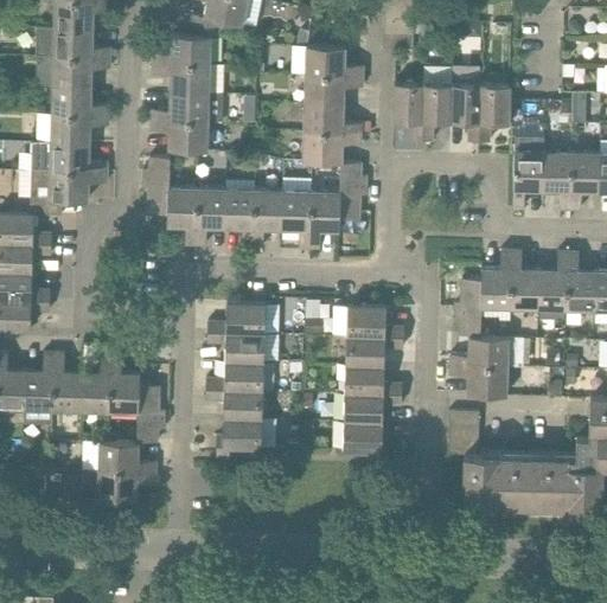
[(223,25),(242,29),(247,0),(197,0),(206,2),(203,20),(223,25)]
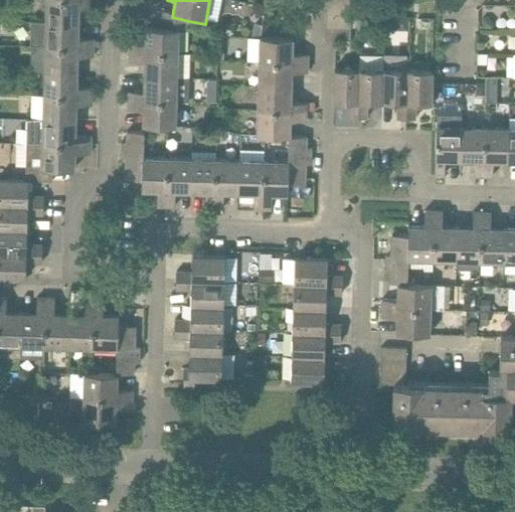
[(44,26),(77,27),(78,12),(94,12),(94,3),(45,2),(44,26)]
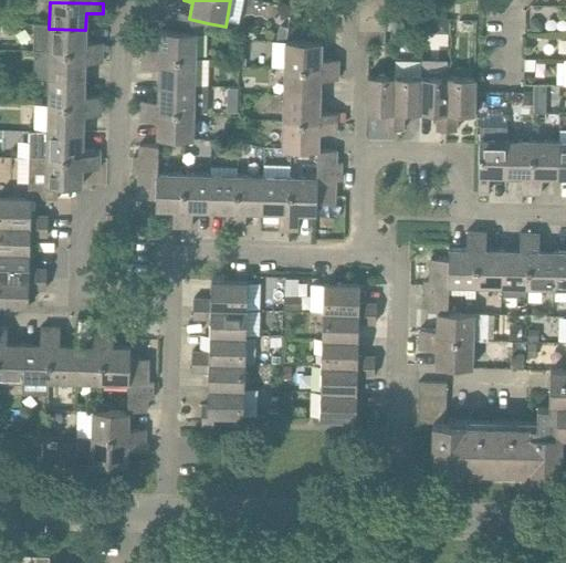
[(142,62),(196,63),(197,37),(205,39),(208,23),(189,19),(178,17),(175,34),(159,34),(159,52),(142,52),(142,62)]
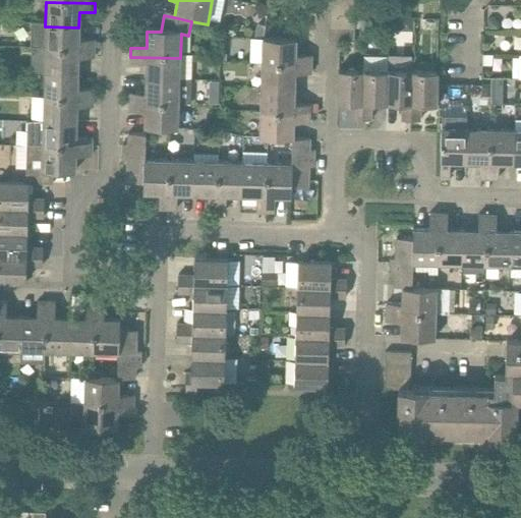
[(45,52),(94,53),(94,43),(78,43),(78,27),(45,26),(45,52)]
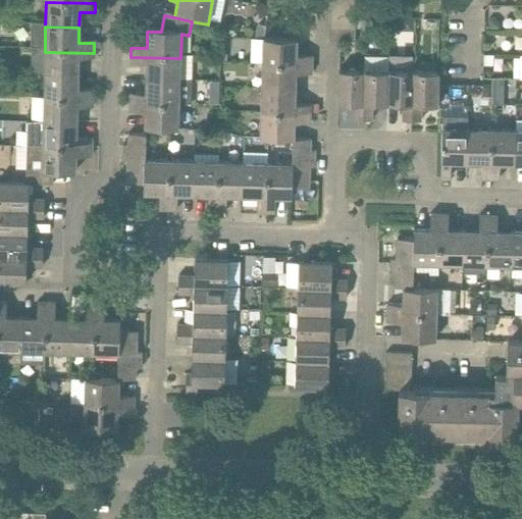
[(261,66),(311,68),(311,59),(296,58),(297,42),(262,41),(261,66)]
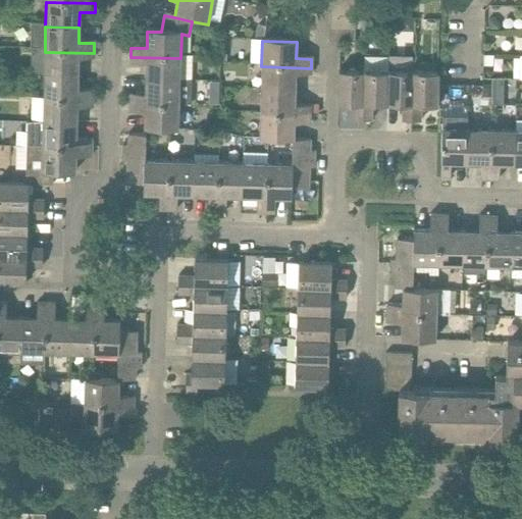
[(44,75),(77,76),(77,61),(94,61),(94,53),(45,52),(44,75)]
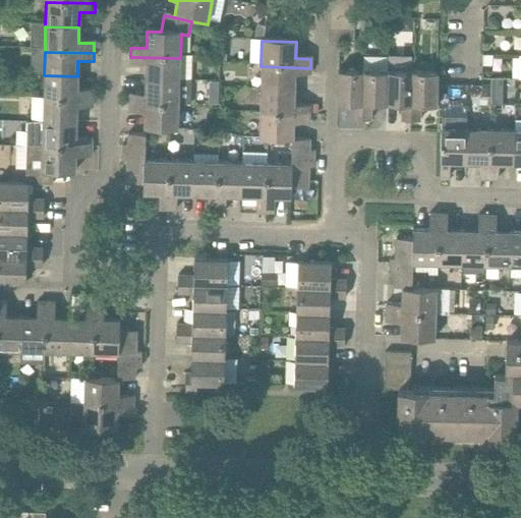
[(146,82),(180,82),(180,58),(130,57),(129,65),(146,66),(146,82)]
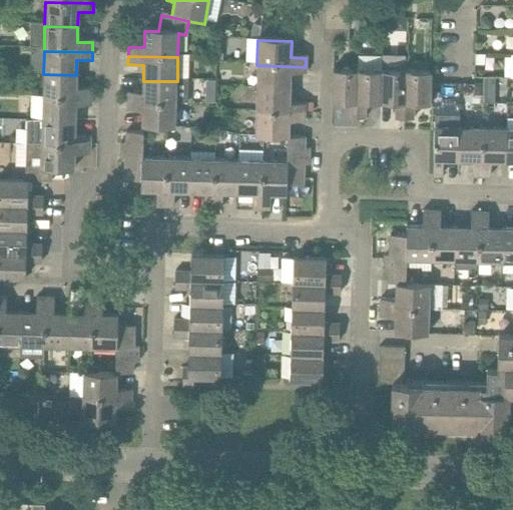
[(257,89),(290,90),(290,75),(306,75),(306,67),(257,65),(257,89)]
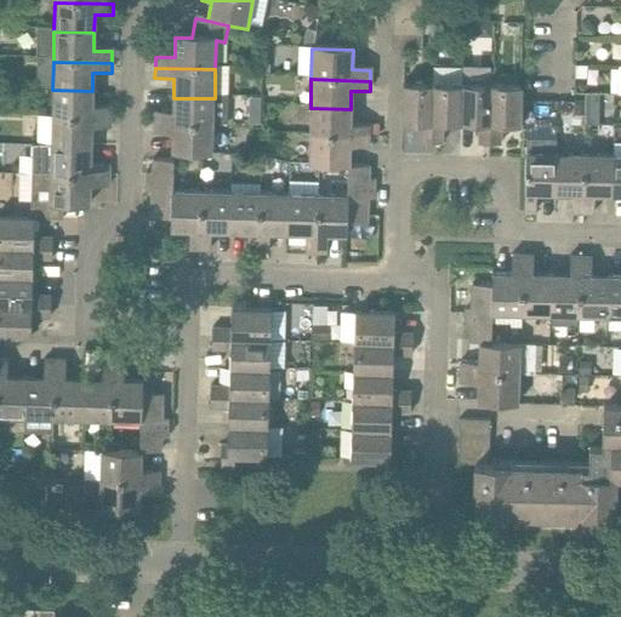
[(421,146),(432,146),(433,87),(403,86),(402,126),(421,126),(421,146)]
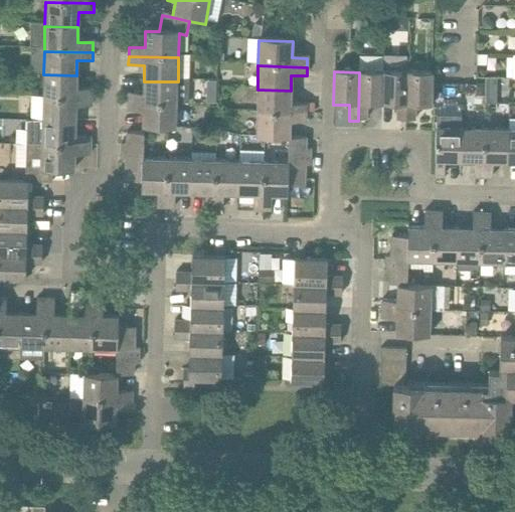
[(367,106),(382,106),(383,73),(359,72),(358,121),(366,121),(367,106)]
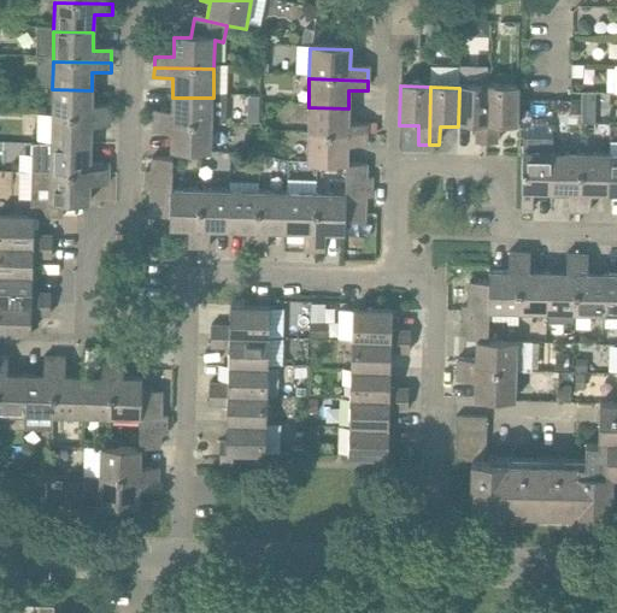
[(475,146),(487,147),(488,88),(459,88),(458,127),(476,128),(475,146)]
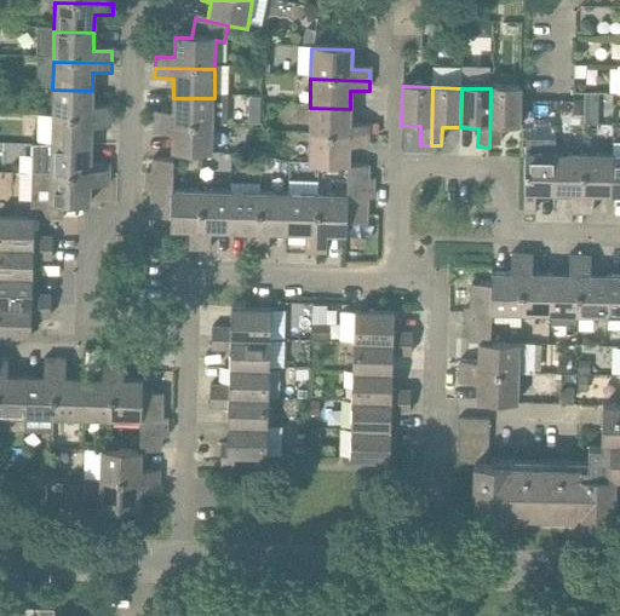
[(491,88),(489,148),(499,148),(500,128),(520,130),(521,90),(491,88)]
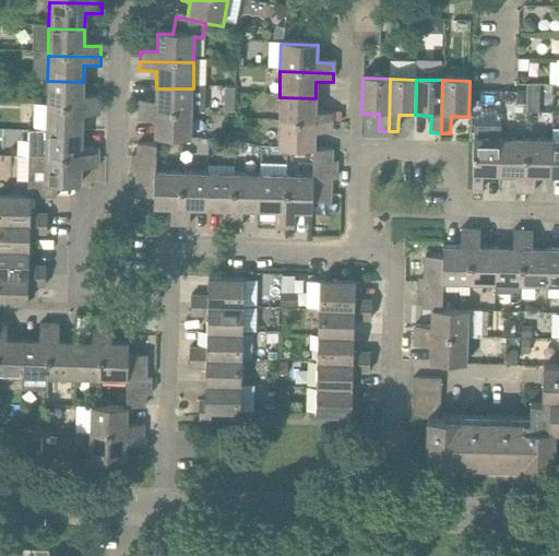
[(46,107),(99,109),(99,98),(82,98),(83,82),(47,81),(46,107)]
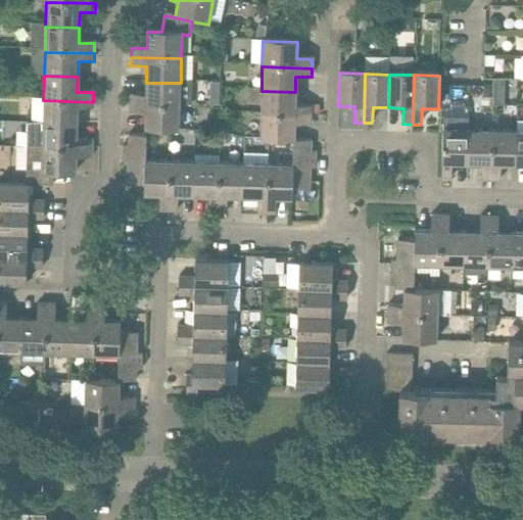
[(129,106),(180,107),(181,83),(146,83),(145,97),(130,97),(129,106)]
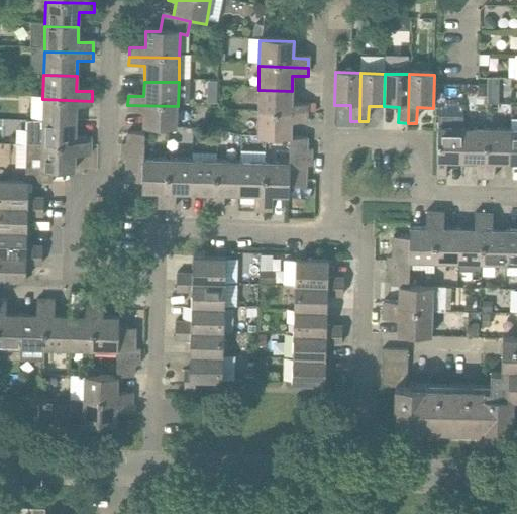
[(257,114),(307,115),(307,107),(291,106),(292,91),(259,90),(257,114)]
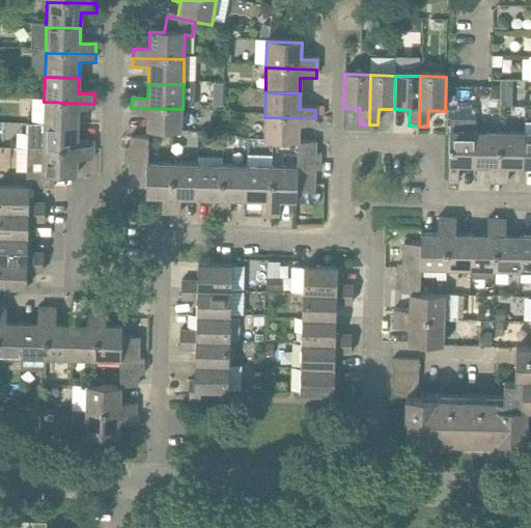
[(43,128),(77,129),(78,112),(94,112),(94,104),(44,102),(43,128)]
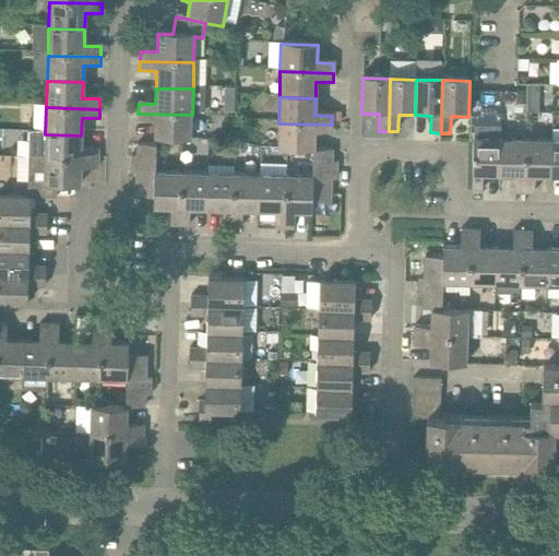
[(154,140),(191,141),(192,115),(138,114),(138,122),(155,123),(154,140)]
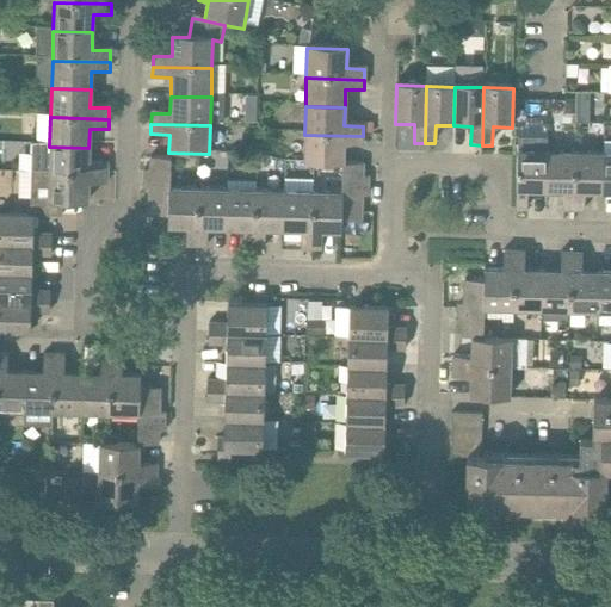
[(343,166),(344,147),(362,147),(363,136),(304,135),(303,165),(343,166)]
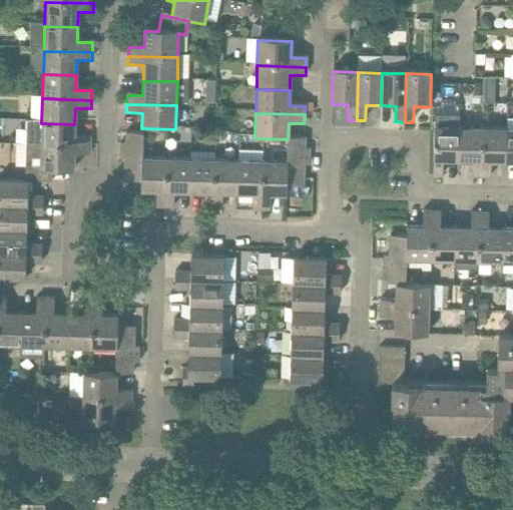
[(41,146),(90,148),(90,138),(74,138),(74,124),(41,123),(41,146)]
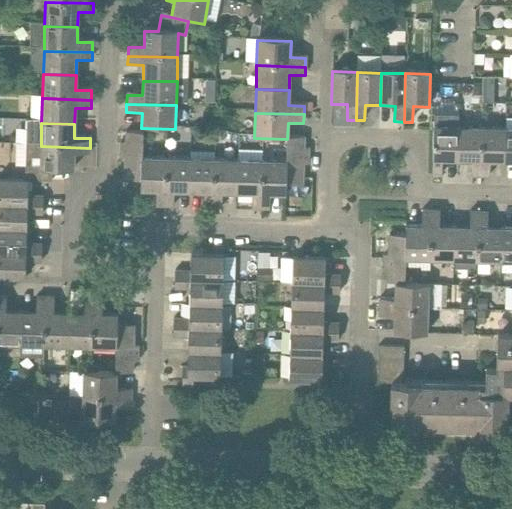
[(442,163),(456,163),(456,131),(433,130),(432,178),(442,178),(442,163)]
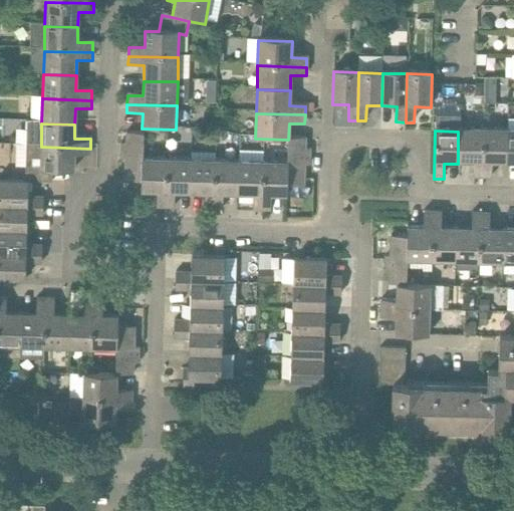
[(474,180),(481,180),(483,132),(458,132),(458,164),(474,165),(474,180)]
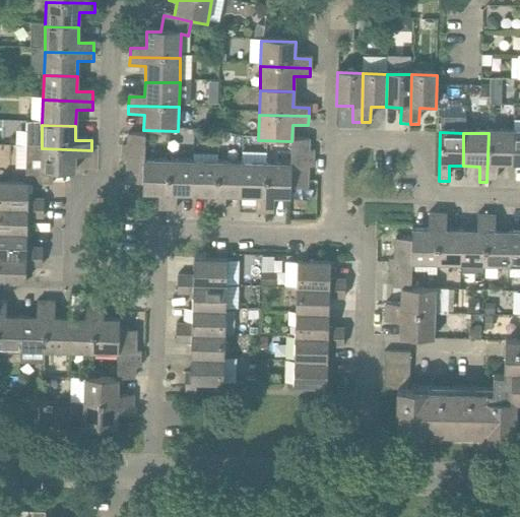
[(498,167),(513,167),(514,134),(489,133),(486,182),(498,183),(498,167)]
